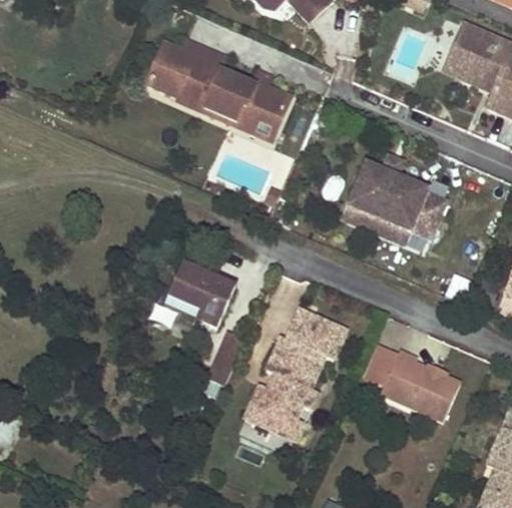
[(246,0),(253,3),(265,16),(275,19),(288,10),(306,34),(330,16),(318,0),(246,0)]
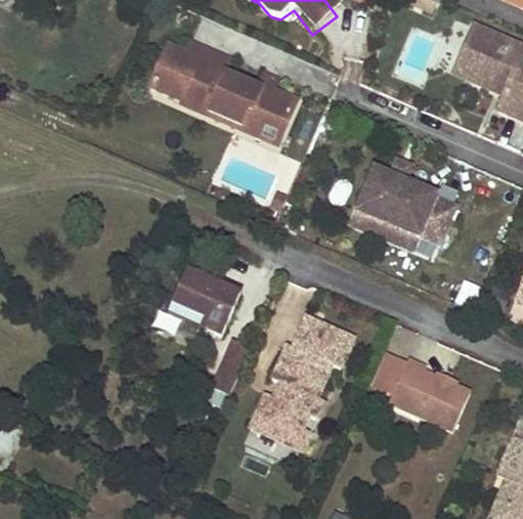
[(522,45),(473,24),(462,50),(481,59),(473,79),(489,86),(496,73),(509,78),(504,92),(496,107),(522,118),(522,57),(520,56),(522,47),(522,45)]
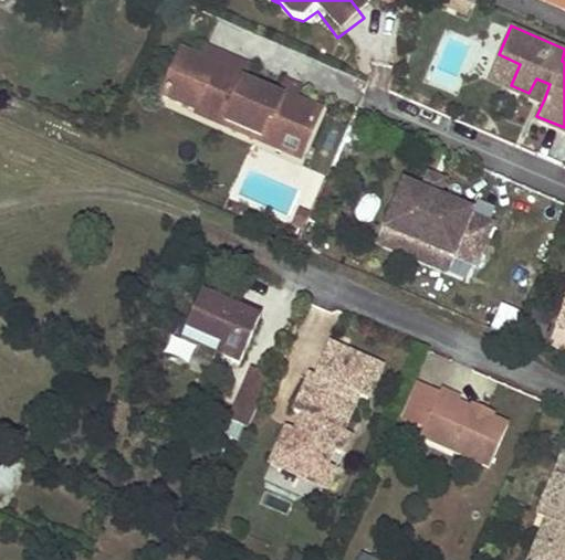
[(206,43),(201,53),(244,72),(249,62),(206,43)]
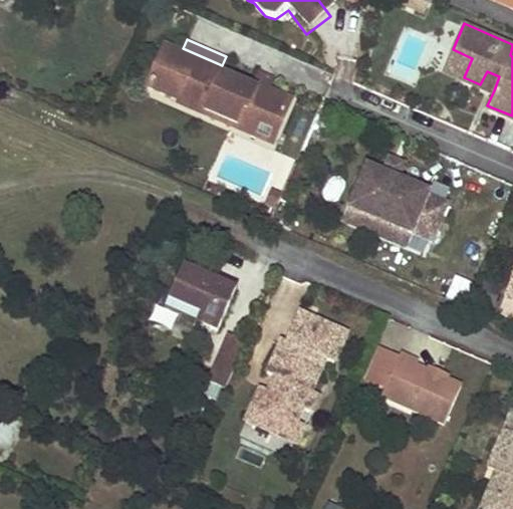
[(183,48),(165,40),(146,81),(179,95),(181,91),(204,101),(201,108),(235,124),(243,105),(279,121),(290,95),(267,85),(254,79),(222,65),(183,48)]
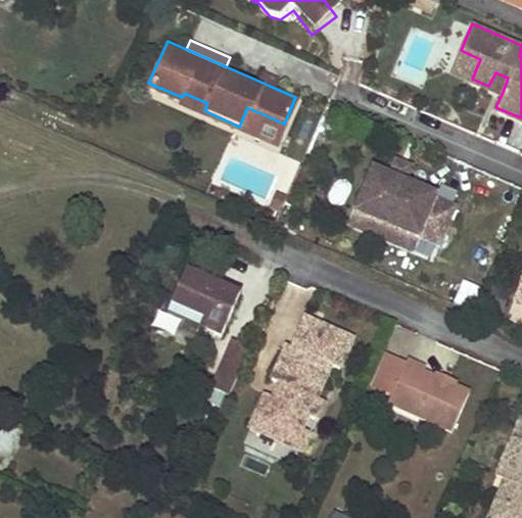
[(461,50),(452,71),(472,79),(480,59),(461,50)]
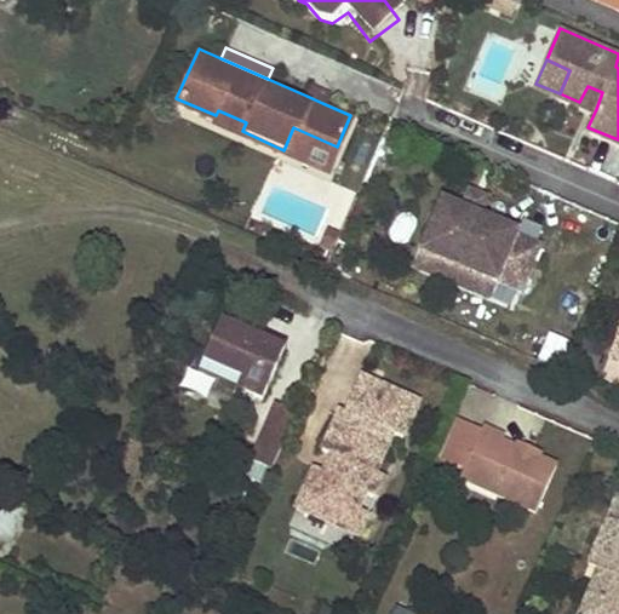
[(310,85),(307,96),(322,103),(327,92),(310,85)]
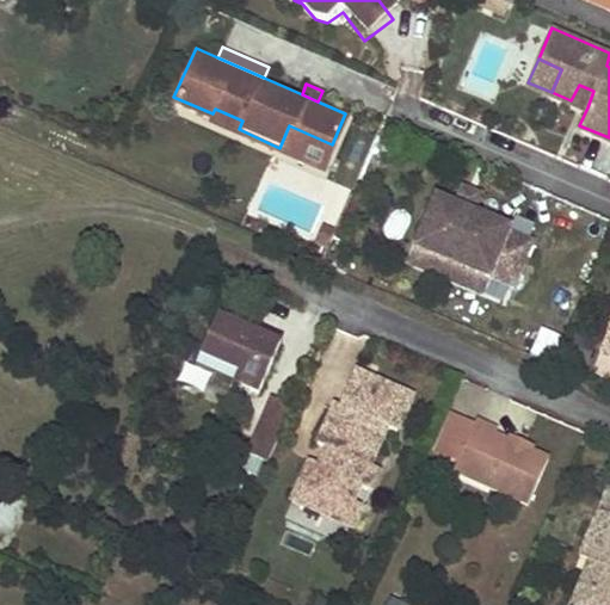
[(579,85),(571,100),(587,107),(593,91),(579,85)]
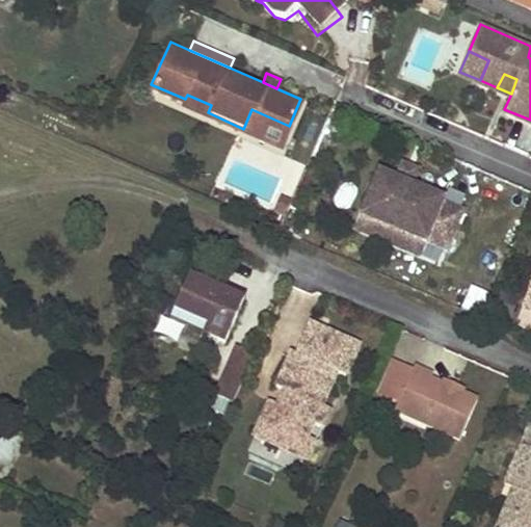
[(211,105),(187,95),(185,99),(183,102),(208,112),(211,105)]
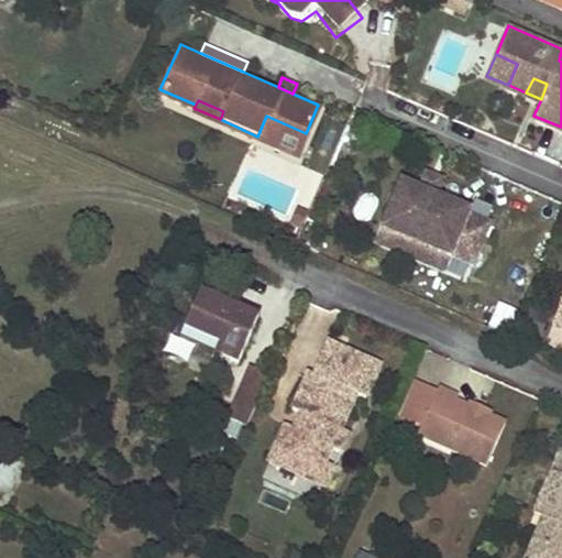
[(297,153),(306,133),(266,116),(257,137),(297,153)]
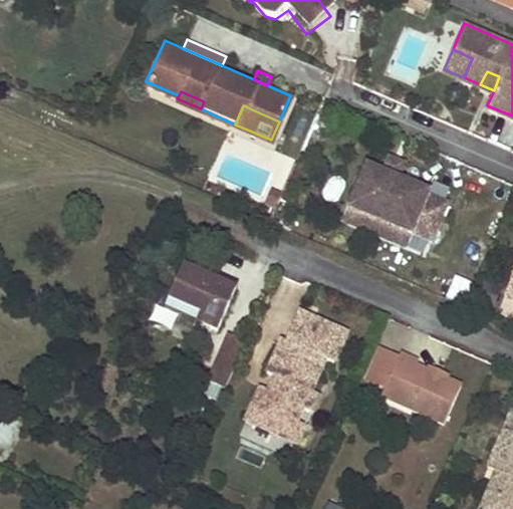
[(388,155),(381,169),(398,176),(404,162),(388,155)]
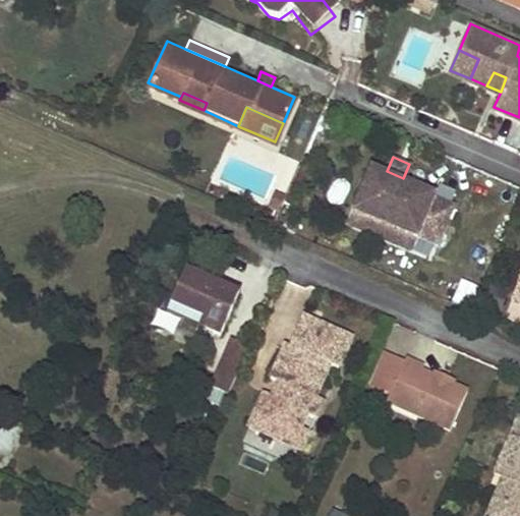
[(387,171),(371,165),(354,208),(416,234),(416,233),(438,241),(453,203),(432,194),(434,191),(403,178),(387,171)]
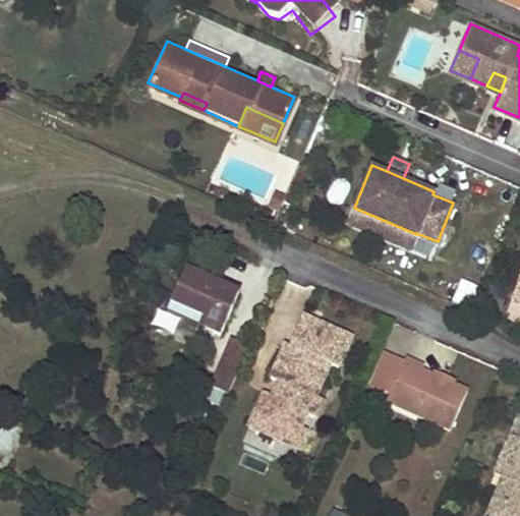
[(416,234),(354,208),(348,221),(410,247),(416,234)]
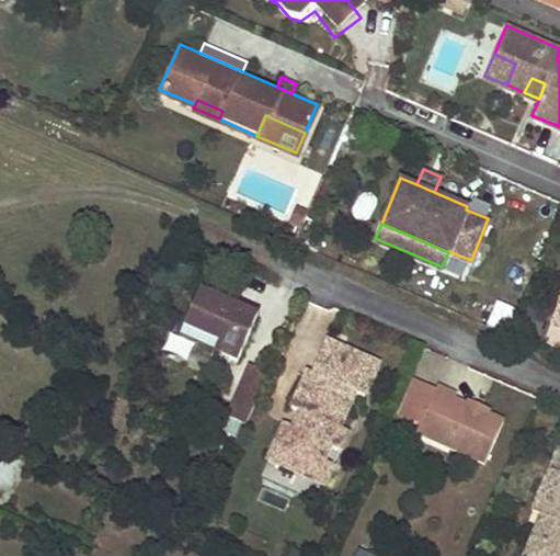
[(220,296),(197,286),(182,321),(217,337),(213,347),(236,358),(255,311),(220,296)]
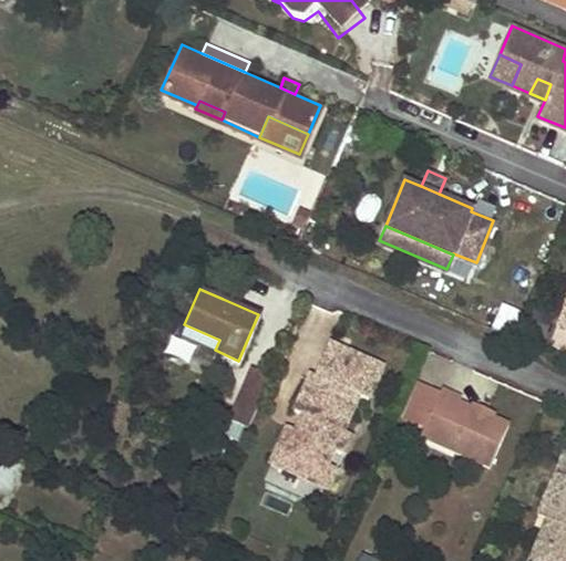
[(226,293),(223,299),(258,314),(260,309),(226,293)]
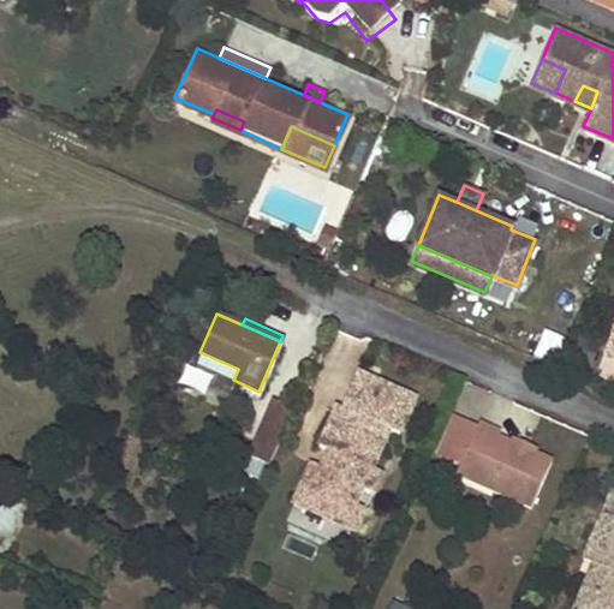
[(543,324),(534,350),(553,357),(562,332),(543,324)]
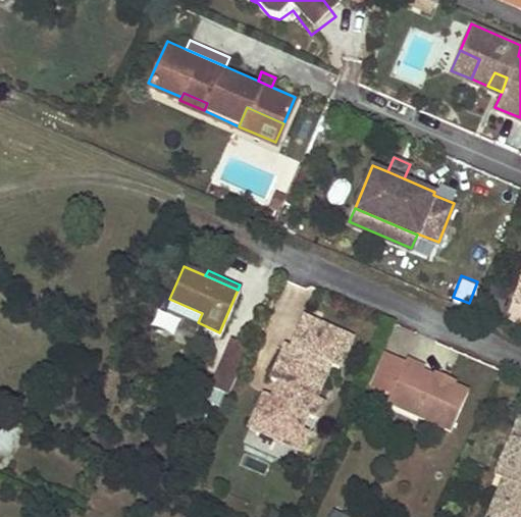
[(520,281),(518,280),(511,297),(520,301),(520,281)]
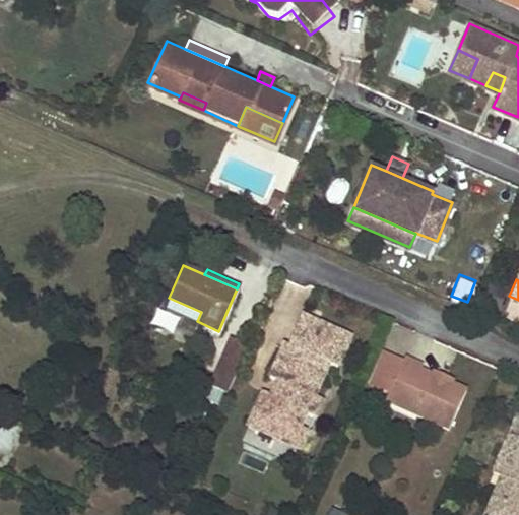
[(201,312),(169,298),(165,307),(197,321),(201,312)]
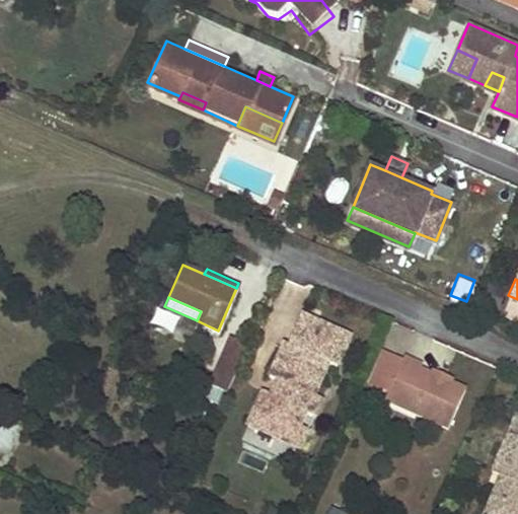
[(315,319),(302,312),(289,341),(303,348),(315,319)]
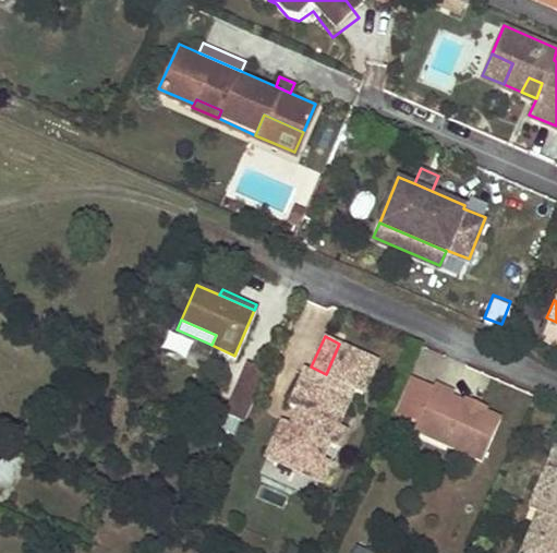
[(375,359),(339,344),(326,374),(305,364),(288,401),(295,405),(302,408),(295,423),(288,420),(281,417),(265,454),(303,470),(312,452),(322,457),(328,442),(337,445),(346,425),(337,422),(352,387),(361,392),(375,359)]
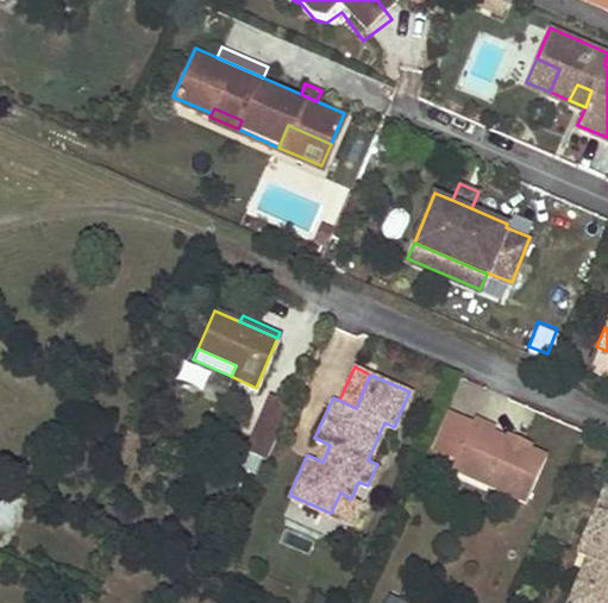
[(263,422),(277,428),(289,401),(276,395),(263,422)]
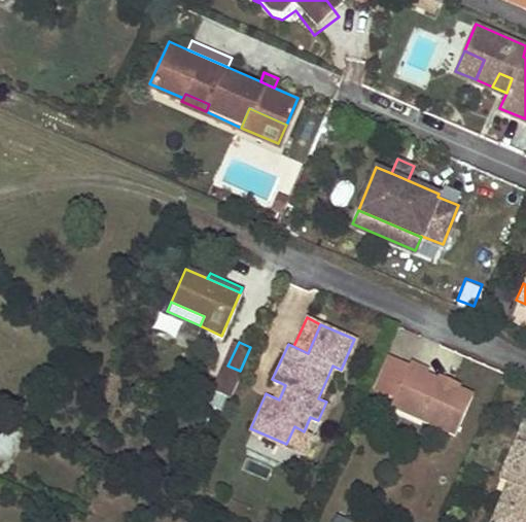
[(410,360),(390,404),(453,432),(471,393),(425,372),(426,368),(410,360)]
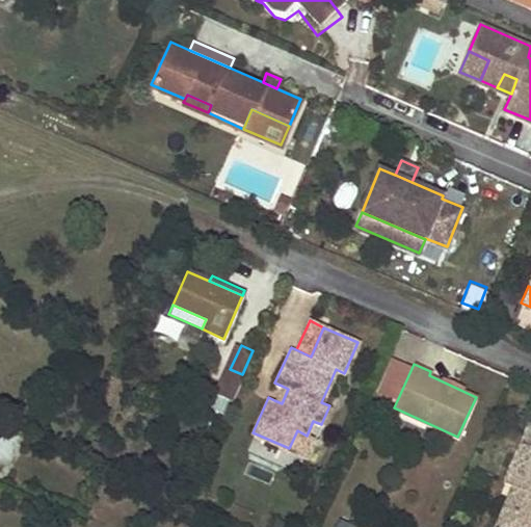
[(219,393),(231,398),(242,374),(230,369),(219,393)]
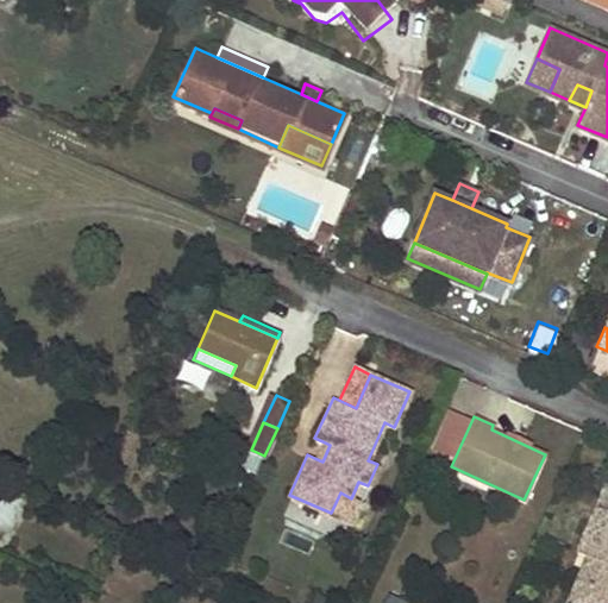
[(330,445),(323,441),(314,458),(323,462),(330,445)]
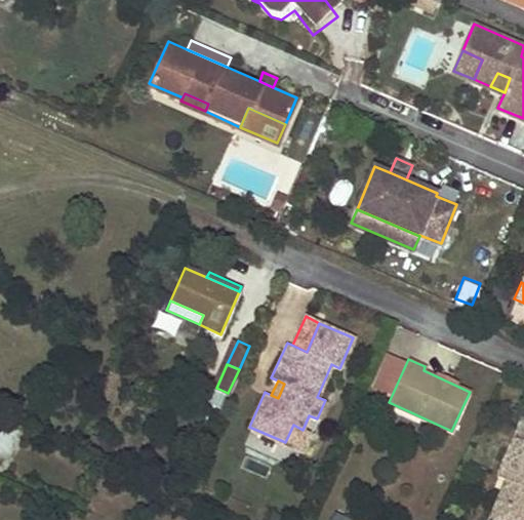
[(523,410),(496,474),(506,478),(488,519),(489,519),(521,519),(523,518),(523,517),(523,410)]
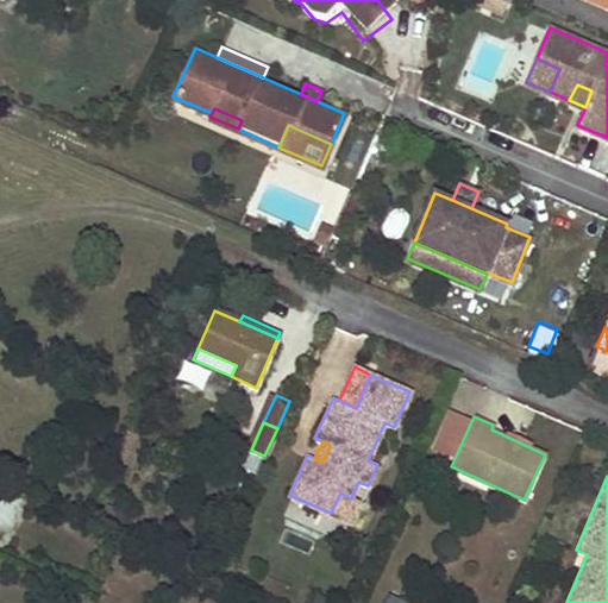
[(340,492),(331,513),(351,522),(368,485),(358,482),(351,498),(340,492)]
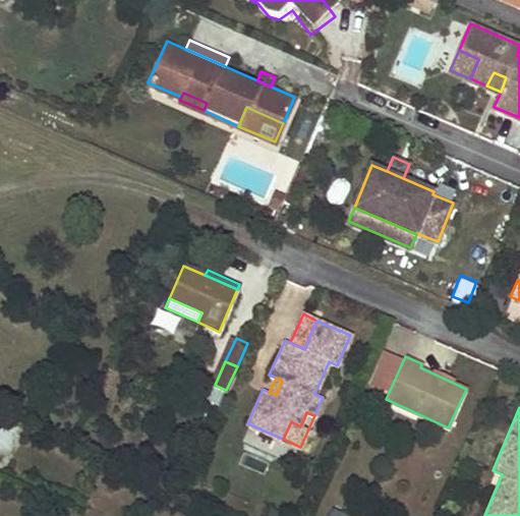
[(248,424),(243,435),(274,450),(280,440),(248,424)]
